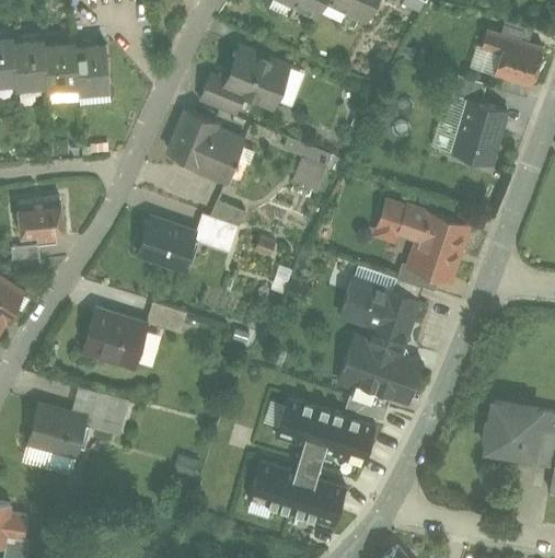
[(275,0),(316,21),(325,3),(365,23),(376,0),(424,0),(427,1),(427,0),(275,0)]
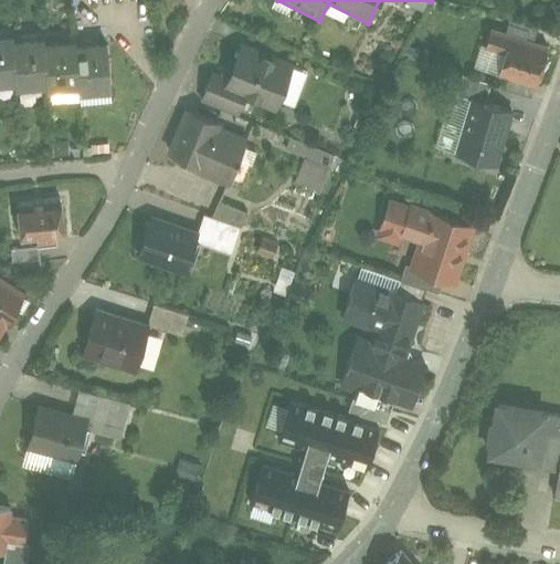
[(537,90),(550,47),(534,42),(538,30),(509,21),(506,33),(492,28),(477,71),(537,90)]
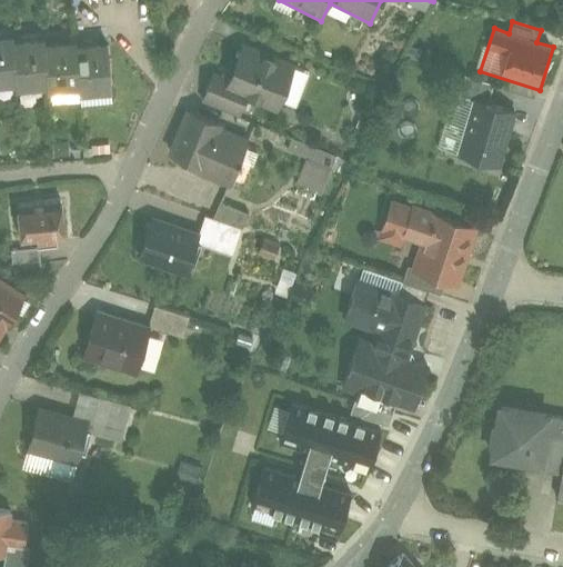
[(11,35),(0,36),(0,83),(16,82),(11,39),(11,35)]
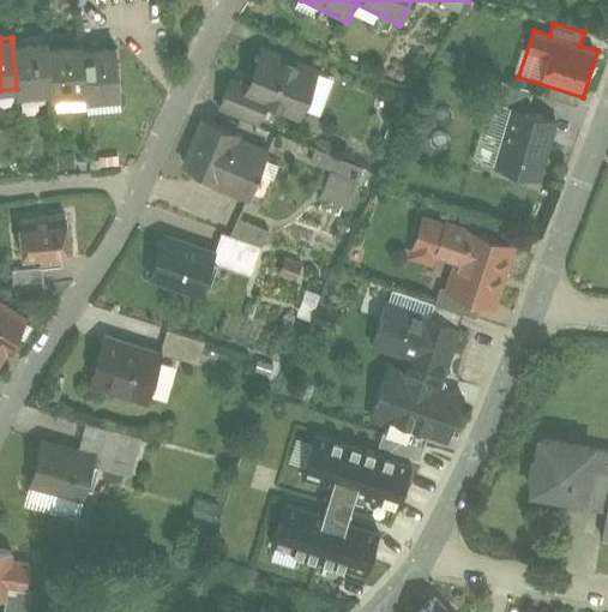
[(47,40),(12,42),(17,89),(17,95),(52,91),(48,46),(47,40)]
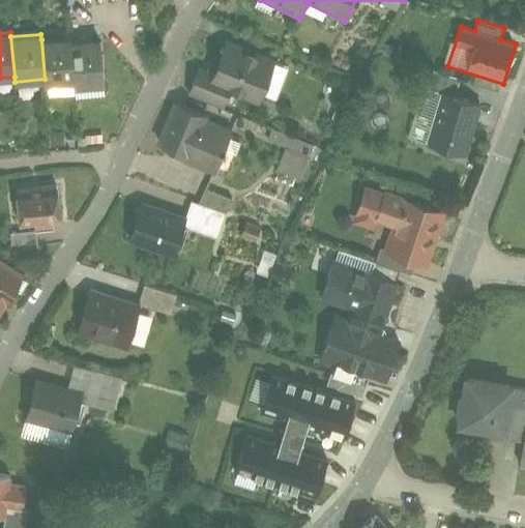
[(71,36),(41,39),(45,79),(46,84),(76,81),(71,42),(71,36)]
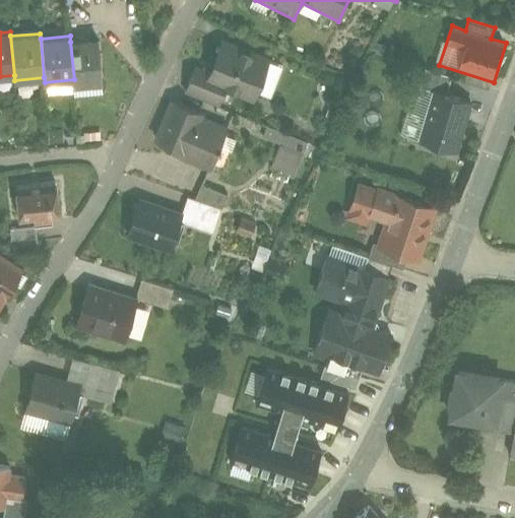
[(194,65),(184,93),(206,103),(203,112),(212,116),(216,106),(219,108),(226,91),(254,102),(271,55),(219,37),(207,70),(194,65)]
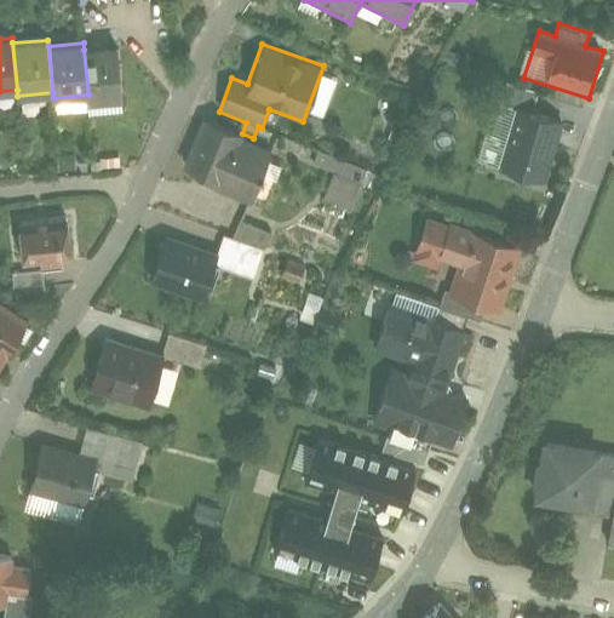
[(119,46),(84,50),(89,95),(89,102),(124,98),(119,46)]
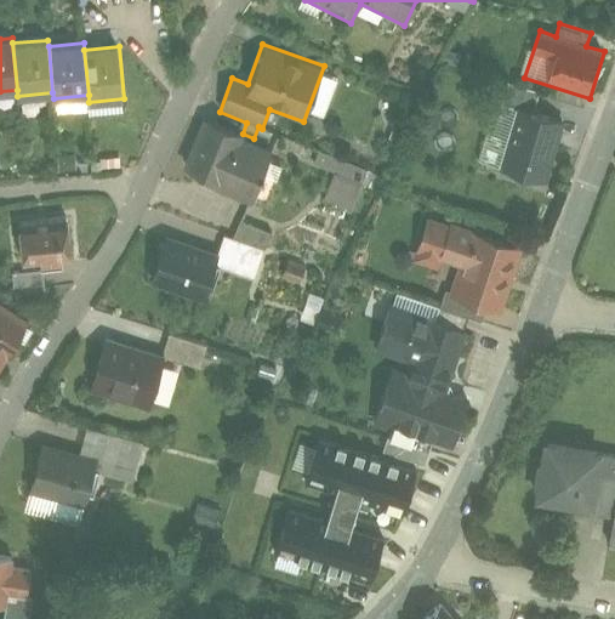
[(547,183),(564,125),(533,115),(537,97),(507,89),(502,107),(513,111),(496,169),(547,183)]
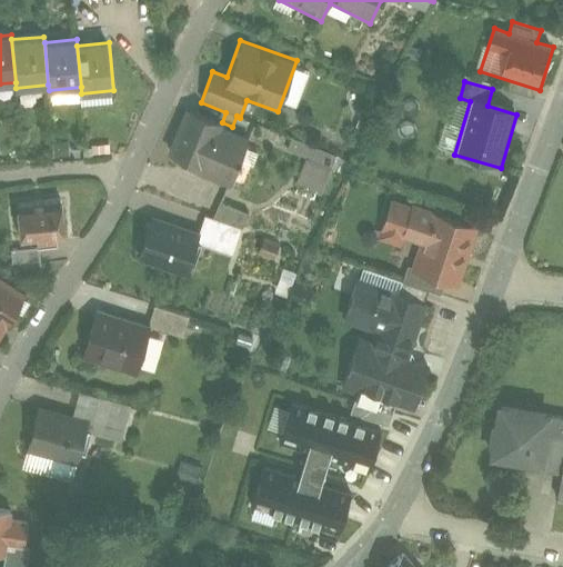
[(249,137),(184,110),(166,153),(192,165),(190,170),(228,187),(230,181),(244,188),(259,153),(244,148),(249,137)]
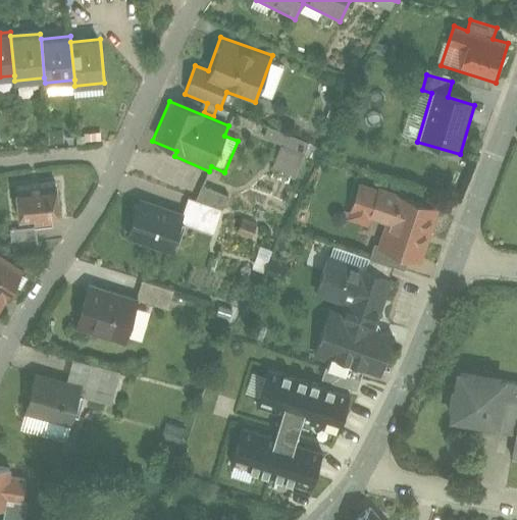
[(286,143),(275,169),(301,178),(314,141),(262,122),(258,133),(286,143)]
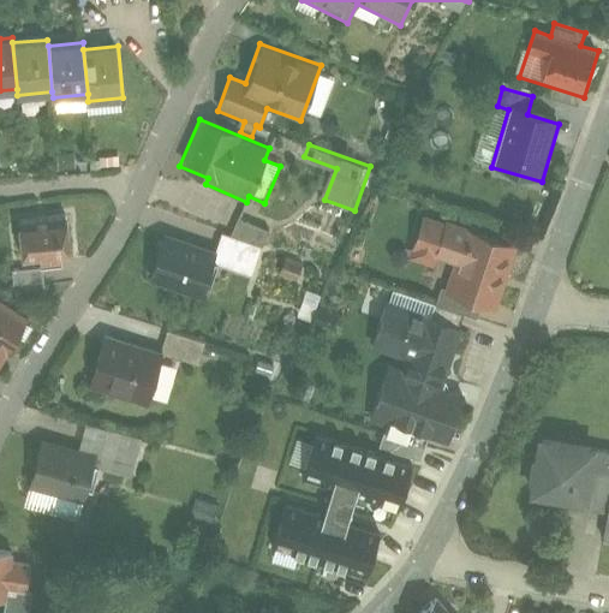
[(81,256),(77,214),(24,219),(28,261),(81,256)]
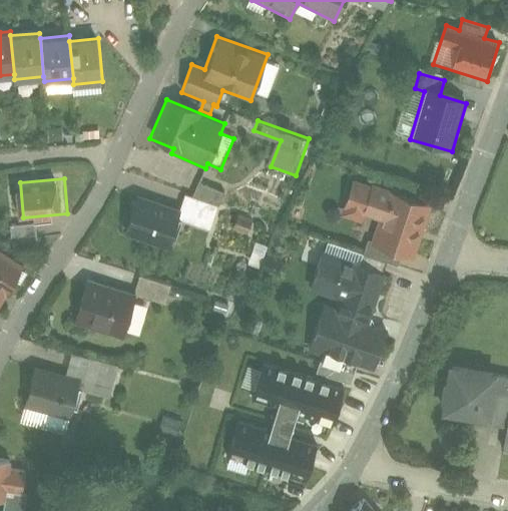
[(223,191),(197,181),(191,198),(183,194),(178,207),(179,208),(179,209),(200,217),(205,205),(218,206),(223,191)]
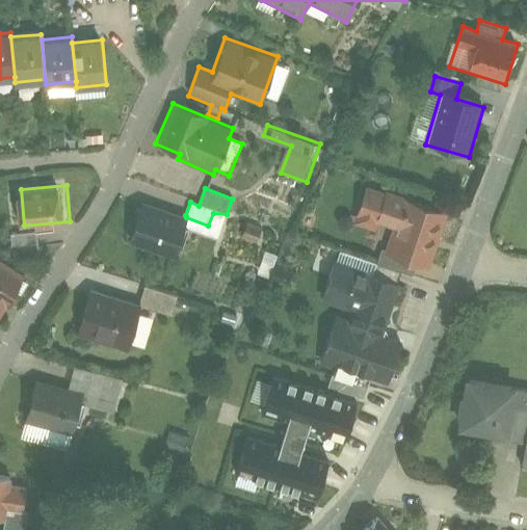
[(429,270),(447,210),(386,192),(385,194),(366,188),(353,228),(374,234),(377,224),(392,229),(384,257),(429,270)]
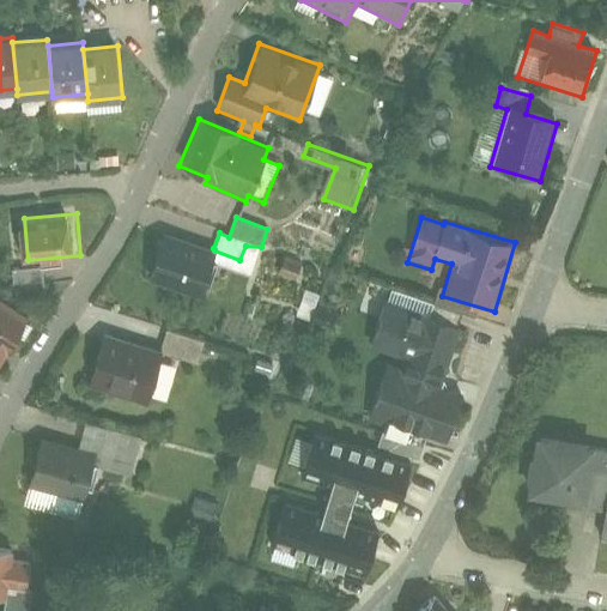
[(213,248),(162,231),(145,282),(199,300),(202,286),(210,289),(218,264),(211,261),(214,250),(214,249),(213,248)]
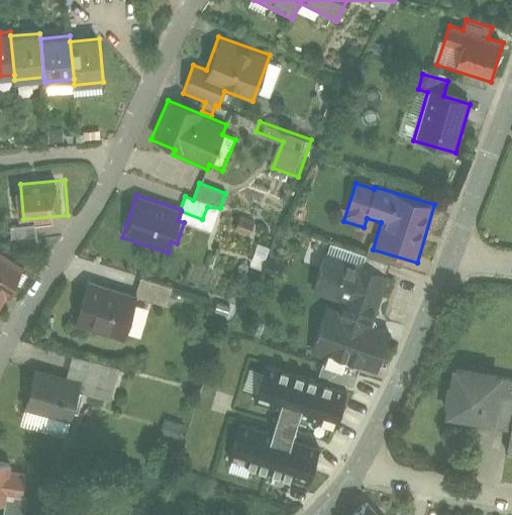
[(15,226),(16,243),(41,242),(39,225),(15,226)]
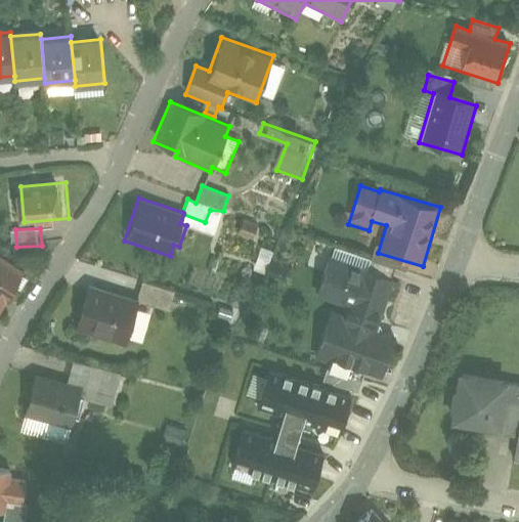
[(273,254),(261,250),(253,272),(265,276),(273,254)]
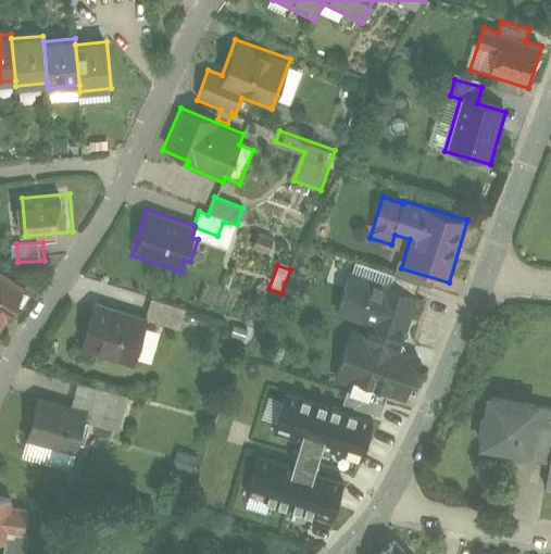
[(0,329),(25,286),(0,272),(0,329)]
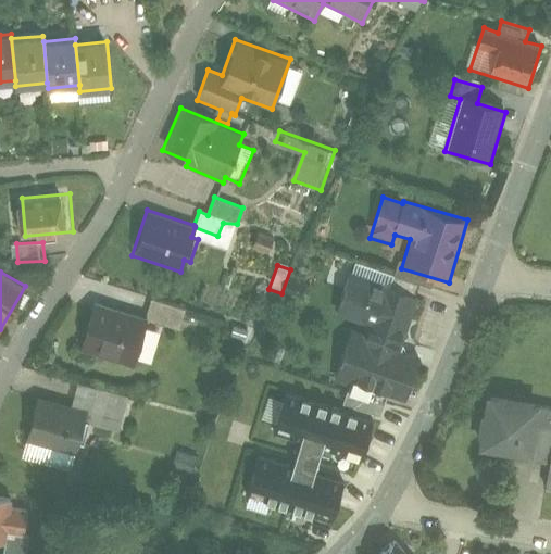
[(401,344),(417,297),(349,274),(335,316),(365,326),(363,332),(401,344)]
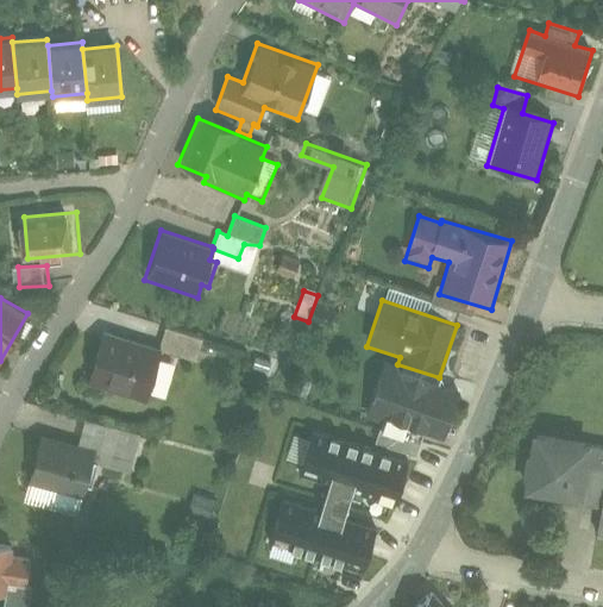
[(374,321),(379,304),(370,301),(369,308),(364,306),(360,317),(374,321)]
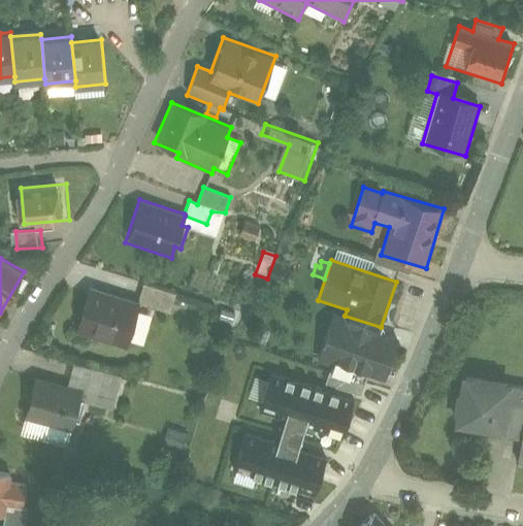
[(139,302),(90,287),(75,333),(129,350),(142,307),(170,317),(176,295),(144,285),(139,302)]
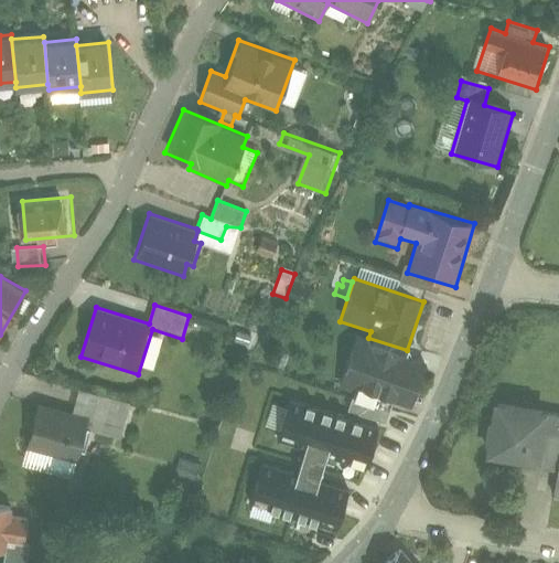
[(407,350),(368,338),(355,333),(337,385),(354,391),(352,399),(374,406),(377,399),(410,410),(428,358),(407,350)]
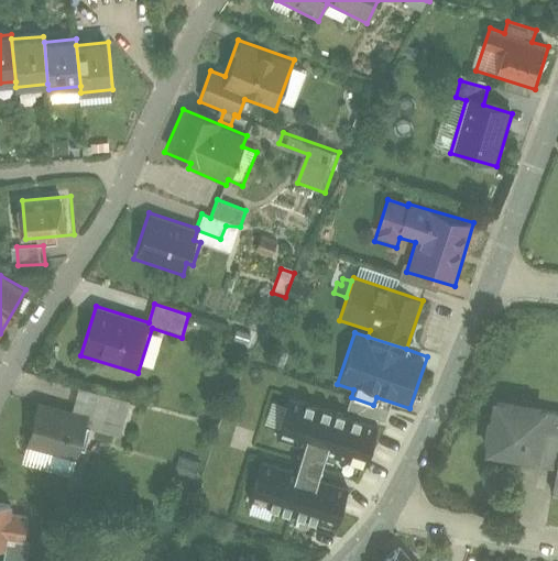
[(73,410),(39,402),(26,446),(29,447),(25,461),(73,473),(86,424),(129,436),(137,404),(78,389),(73,410)]
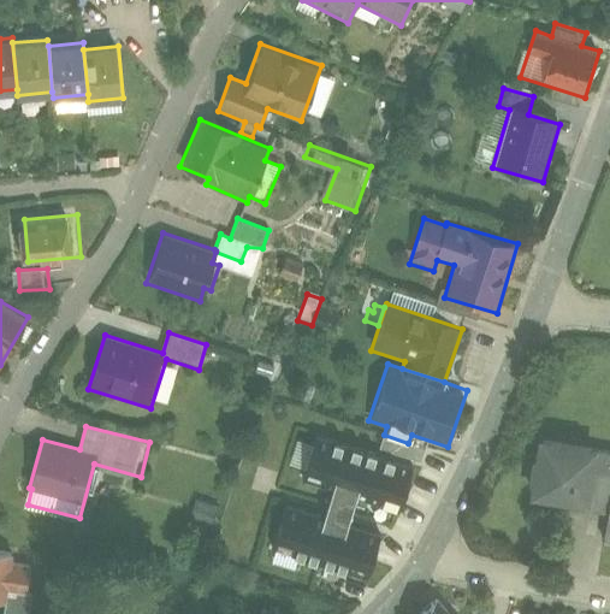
[(321,435),(308,478),(339,488),(362,495),(403,508),(416,465),(321,435)]
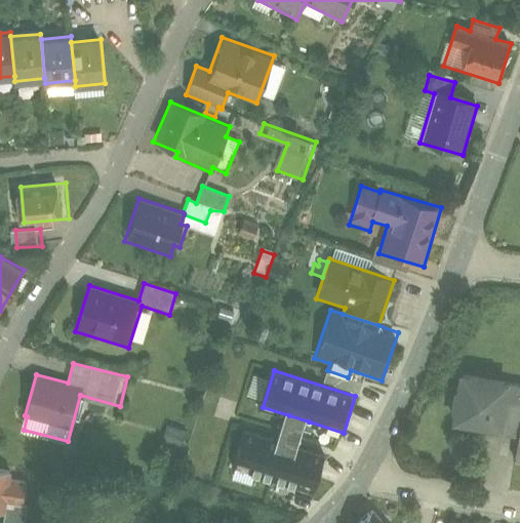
[(519,388),(509,386),(510,380),(501,379),(502,377),(469,372),(469,376),(460,374),(452,418),(455,419),(454,424),(500,431),(500,434),(518,437),(514,461),(519,461),(519,388)]
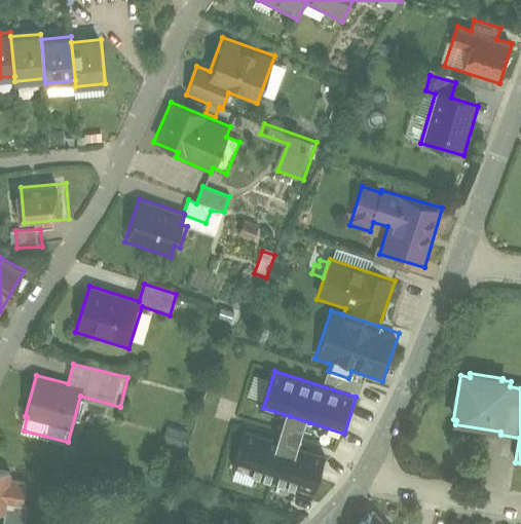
[(309,422),(290,416),(282,440),(302,446),(309,422)]
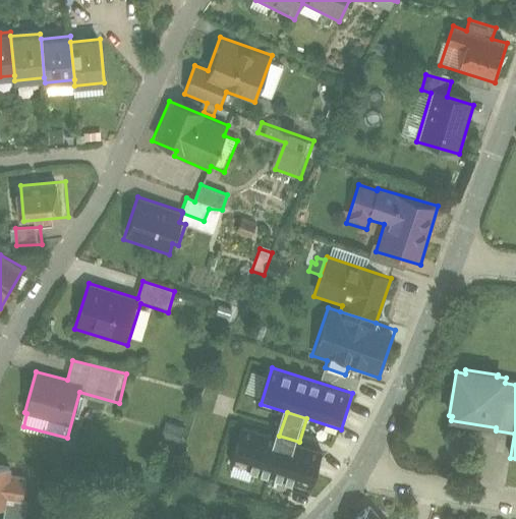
[(187,428),(167,421),(160,442),(180,449),(187,428)]
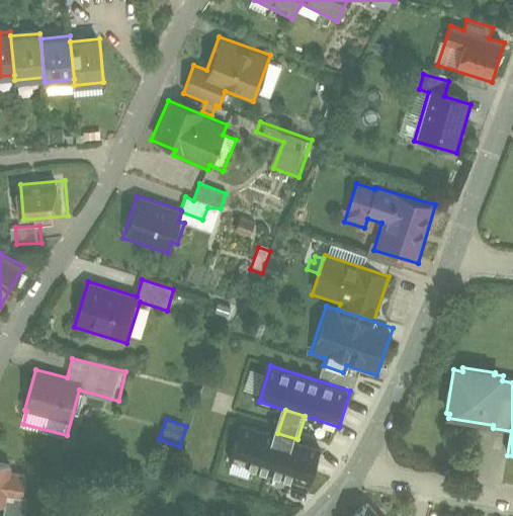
[(246,423),(235,459),(315,485),(326,448),(297,439),(277,433),(246,423)]
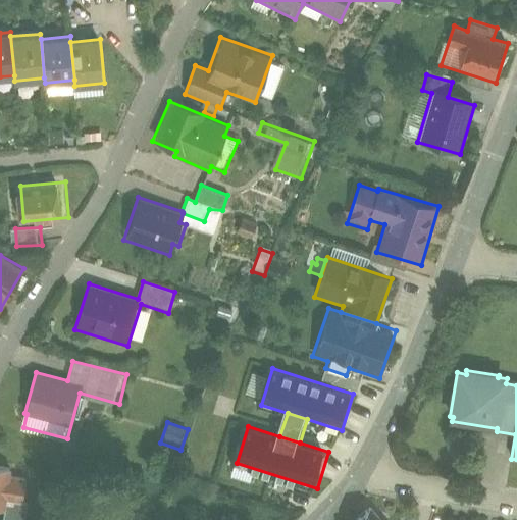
[(11,469),(0,467),(0,510),(4,512),(6,501),(22,504),(27,480),(10,477),(11,469)]
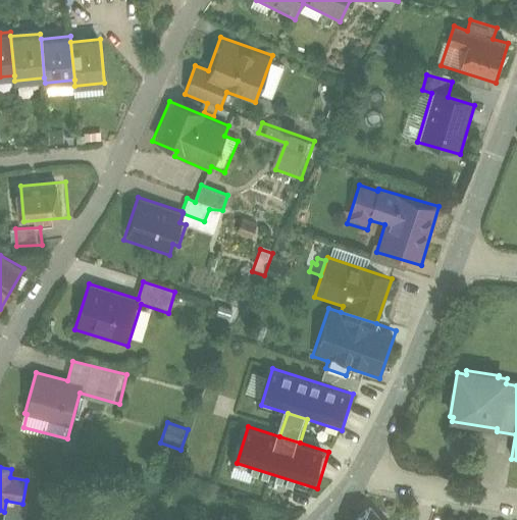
[(57,494),(38,494),(38,503),(57,504),(57,494)]
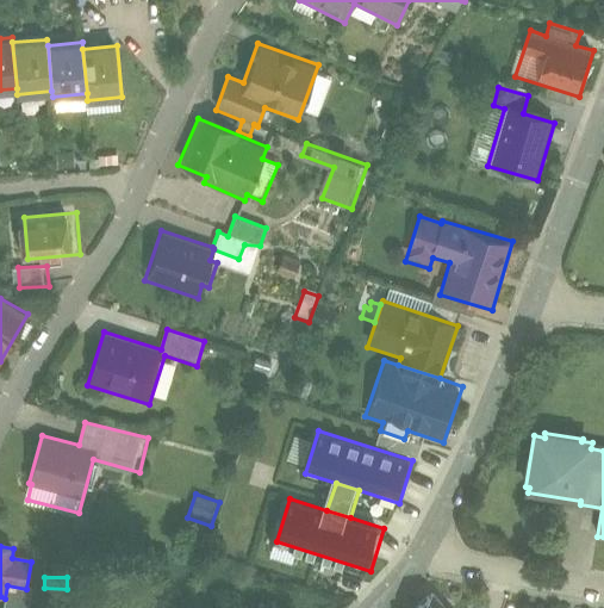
[(441,607),(430,595),(415,607),(441,607)]
